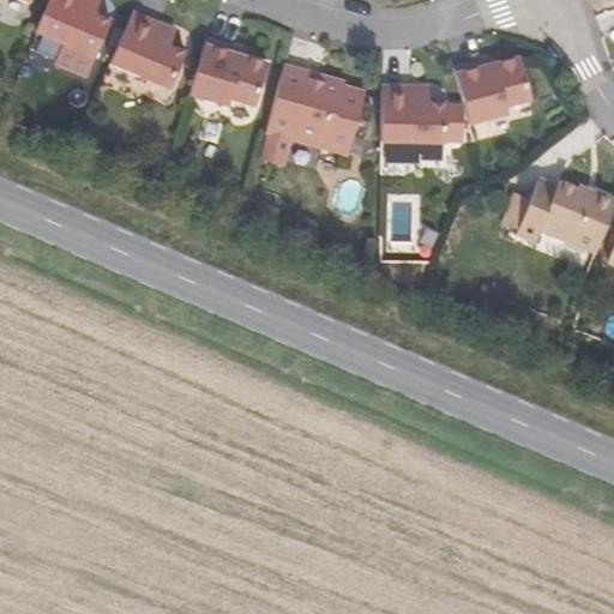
[(89,4),(89,0),(47,0),(34,34),(62,46),(53,65),(85,79),(110,24),(94,16),(96,7),(89,4)]
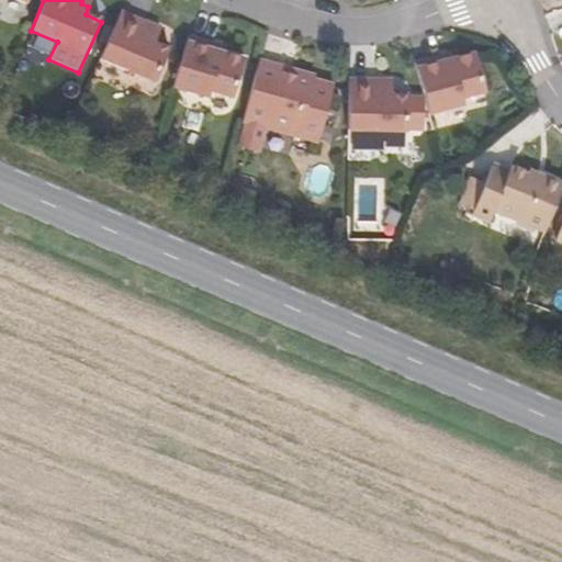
[(156,42),(159,34),(150,31),(152,26),(120,13),(100,58),(156,81),(169,48),(156,42)]
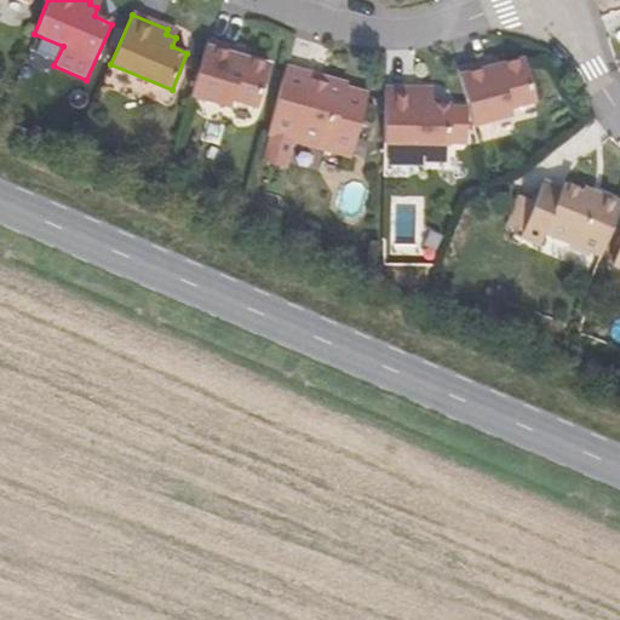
[(270,68),(245,59),(235,56),(237,50),(207,41),(190,98),(229,109),(230,104),(257,112),(270,68)]
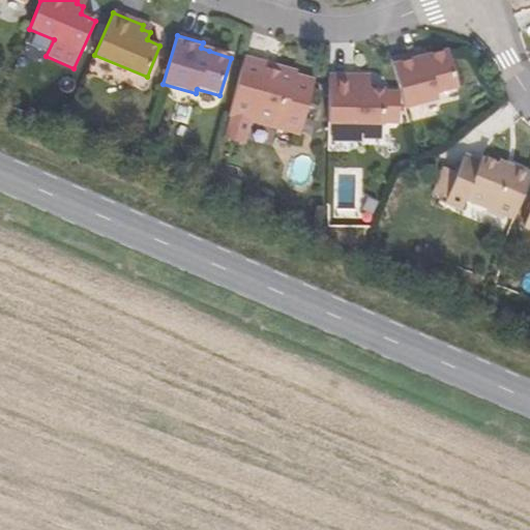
[(445,50),(424,55),(416,57),(414,51),(389,57),(403,107),(436,97),(435,91),(455,85),(445,50)]
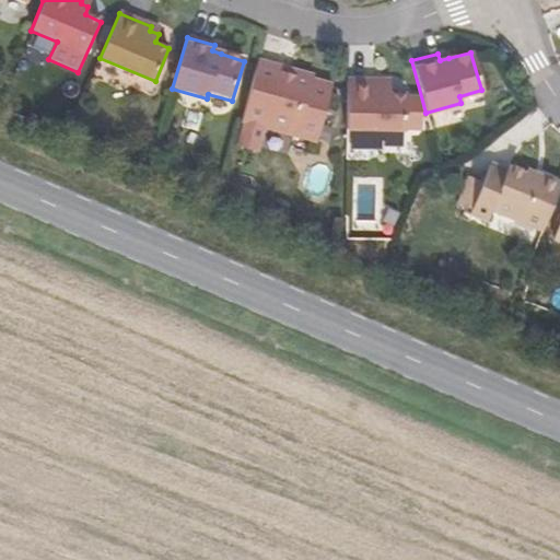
[(315,76),(259,60),(236,144),(256,150),(261,126),(318,141),(319,135),(322,127),(324,118),(334,85),(314,80),(315,76)]
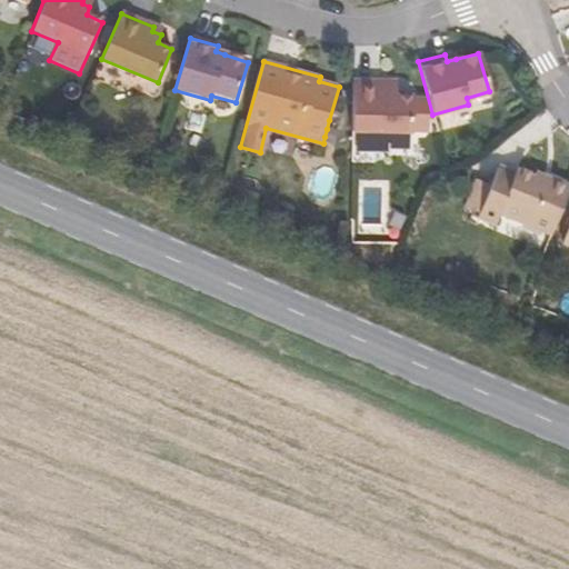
[(396,95),(396,85),(389,85),(389,81),(353,81),(352,132),(412,132),(413,95),(396,95)]
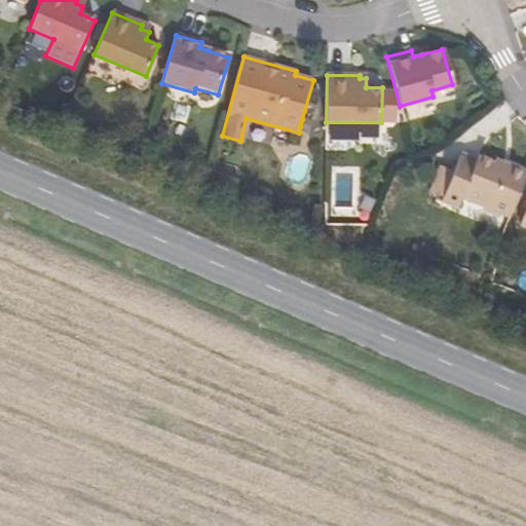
[(304,111),(302,119),(300,126),(310,128),(314,114),(304,111)]
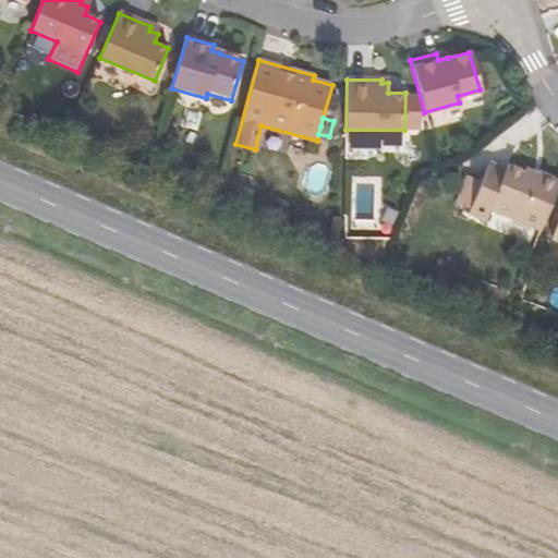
[(541,232),(557,190),(557,183),(541,177),(538,182),(508,169),(507,171),(490,165),(483,183),(472,211),(470,216),(486,222),(490,211),(541,232)]
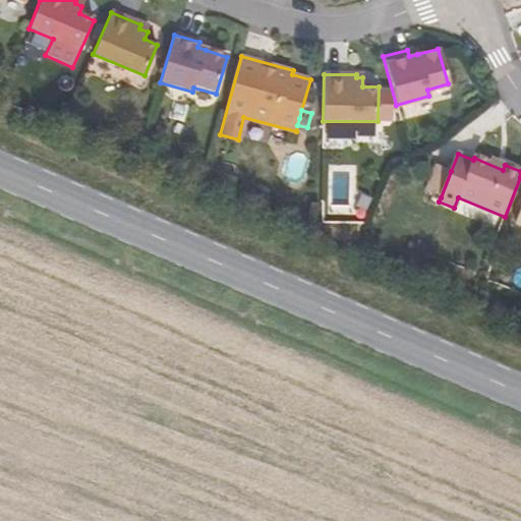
[(451,171),(440,166),(428,192),(441,197),(451,171)]
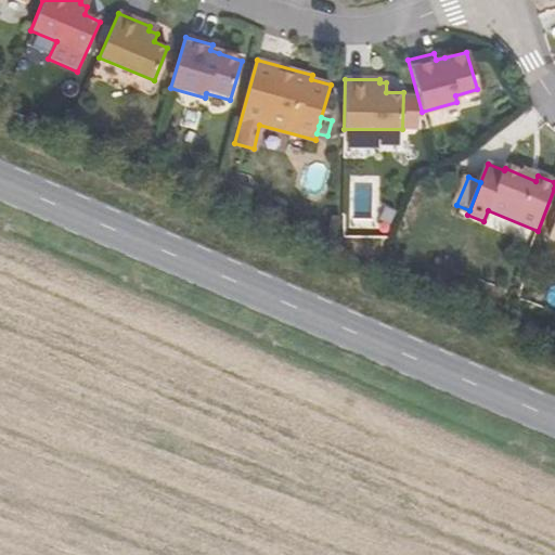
All buildings are outlined.
